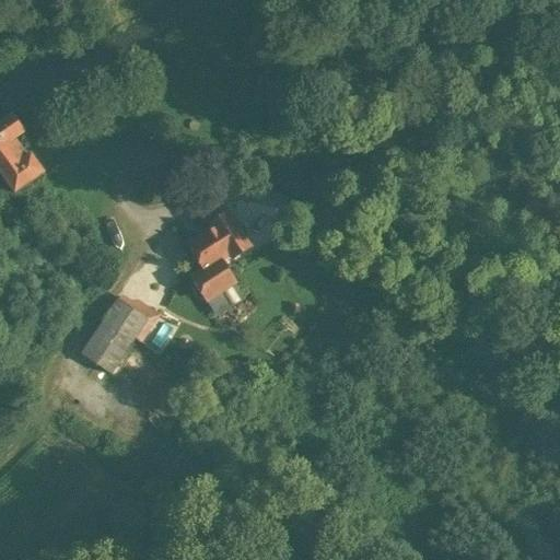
[(14,114),(0,123),(0,173),(12,191),(42,173),(30,154),(25,158),(14,138),(25,131),(14,114)]
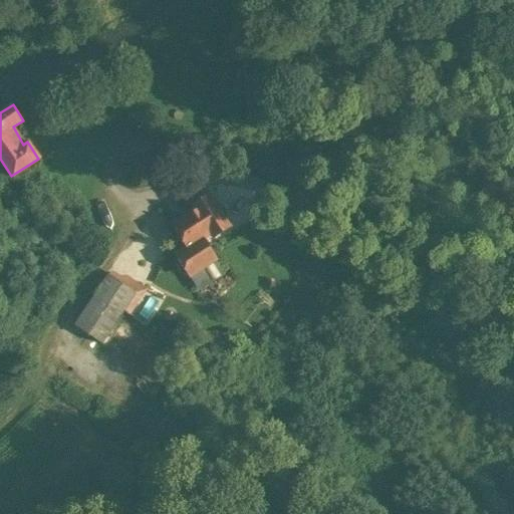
[(215,259),(202,239),(211,233),(213,237),(229,226),(209,196),(193,207),(195,210),(173,225),(188,247),(177,255),(191,276),(215,259)]
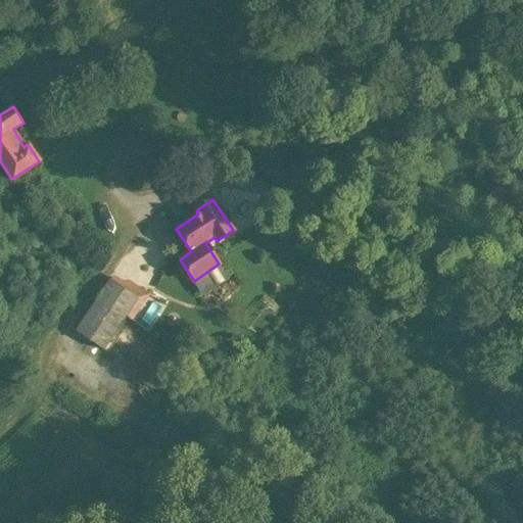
[(228,277),(219,264),(194,281),(203,294),(228,277)]
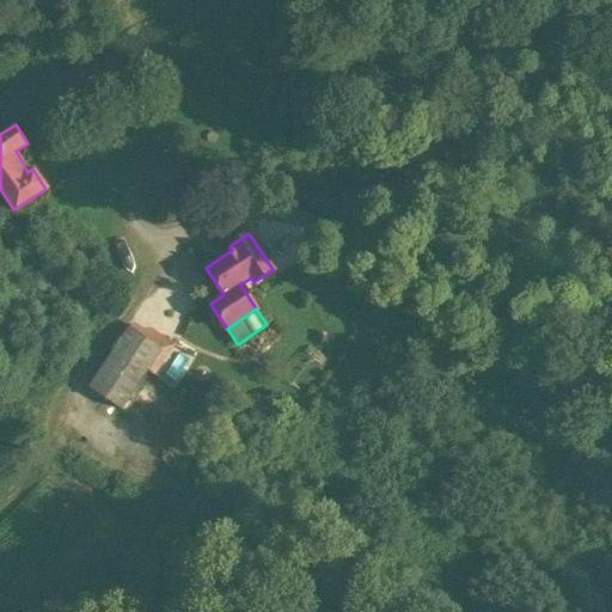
[(129,329),(89,387),(120,409),(145,372),(160,350),(129,329)]
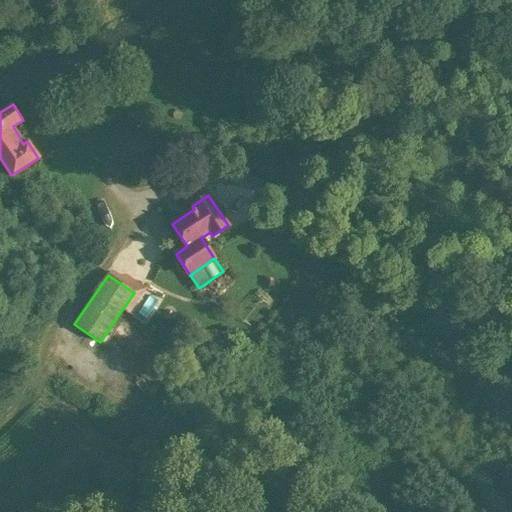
[(143,326),(121,311),(100,342),(122,357),(143,326)]
